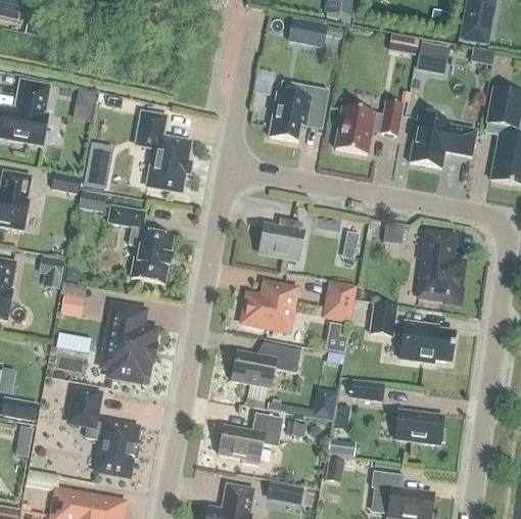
[(326,0),(324,12),(354,17),(357,0),(326,0)]
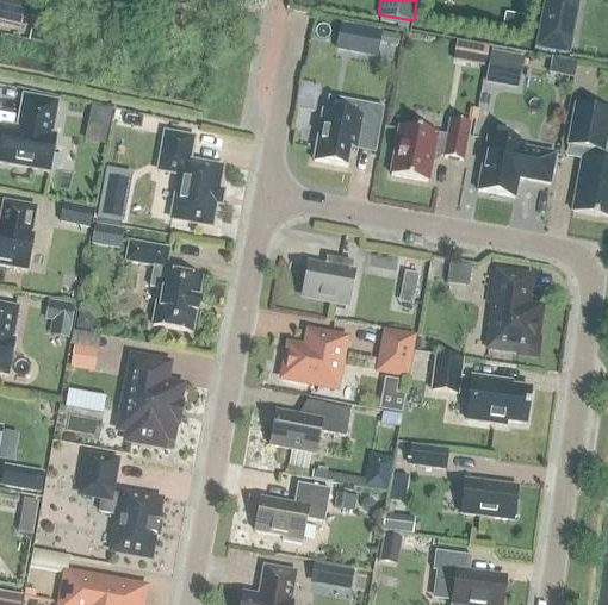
[(546,0),(539,43),(568,48),(576,0),(546,0)]
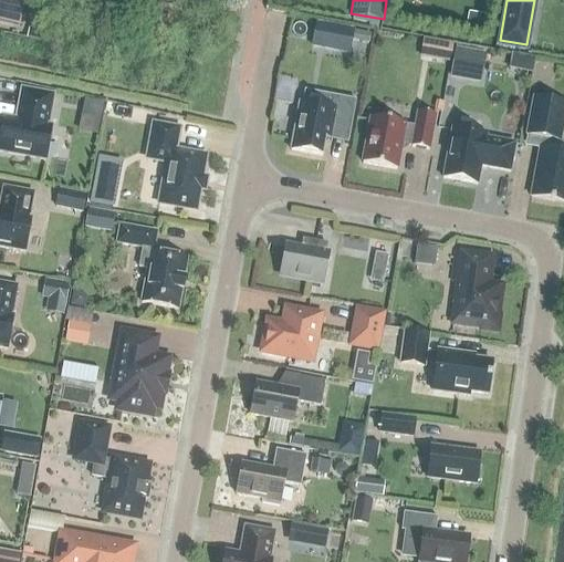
[(317,19),(313,41),(351,49),(355,27),(317,19)]
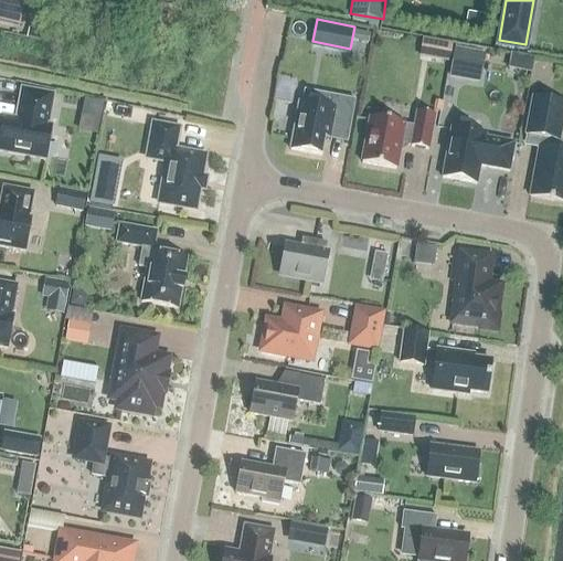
[(354,27),(353,35),(369,39),(370,30),(354,27)]
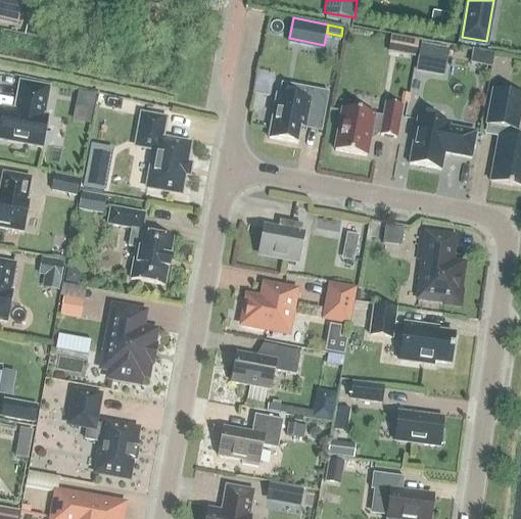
[(406,36),(404,49),(417,52),(420,38),(406,36)]
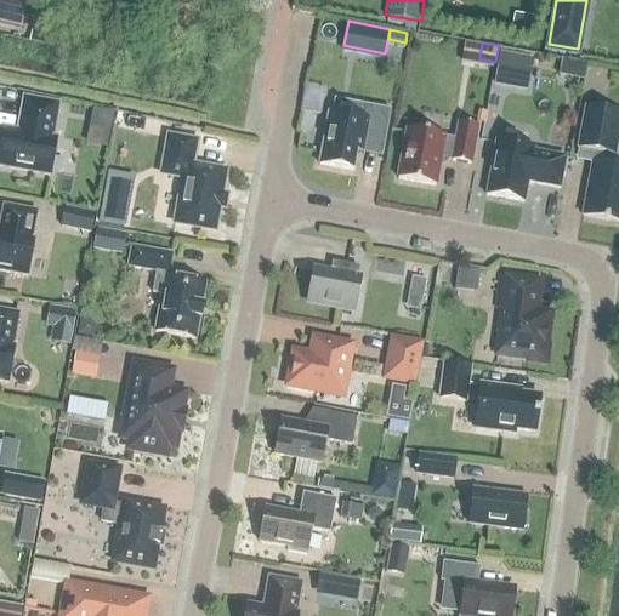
[(494,81),(528,87),(535,55),(501,49),(494,81)]
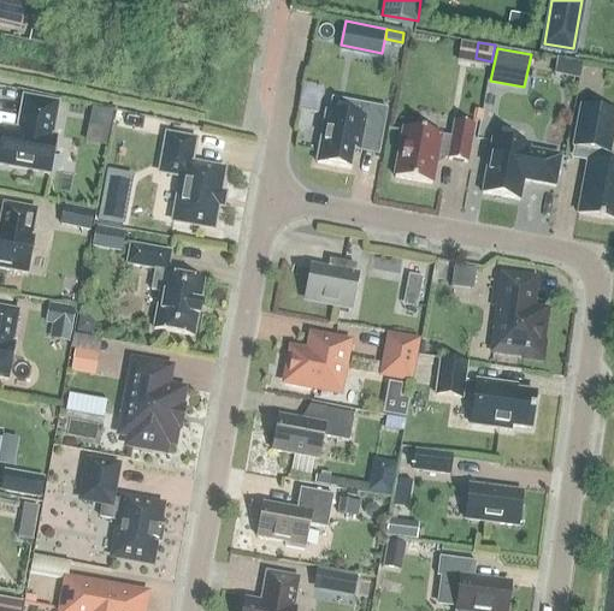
[(578,75),(582,60),(558,54),(555,70),(578,75)]
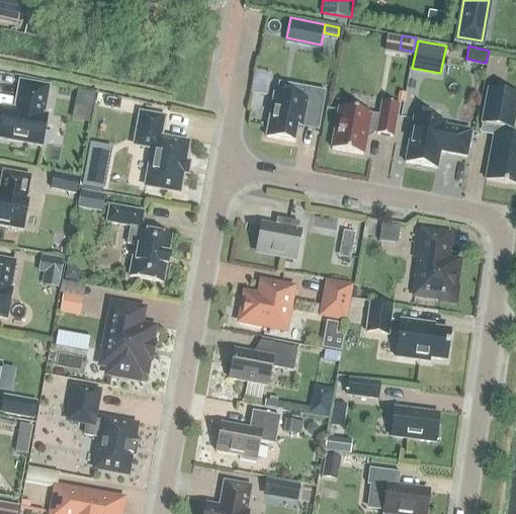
[(268,91),(269,68),(254,68),(253,90),(268,91)]
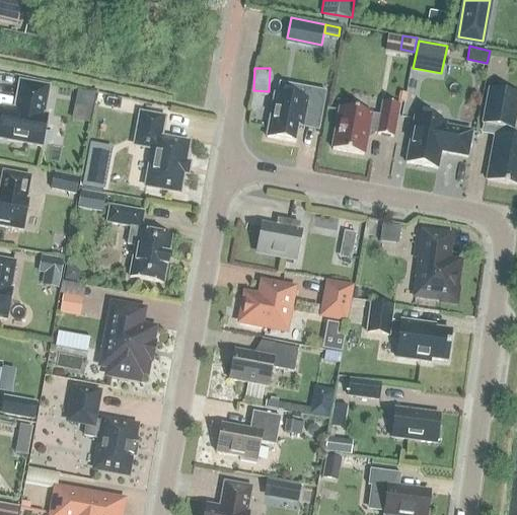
[(0,135),(43,143),(48,114),(44,113),(49,84),(21,79),(16,107),(4,105),(1,120),(0,120),(0,135)]
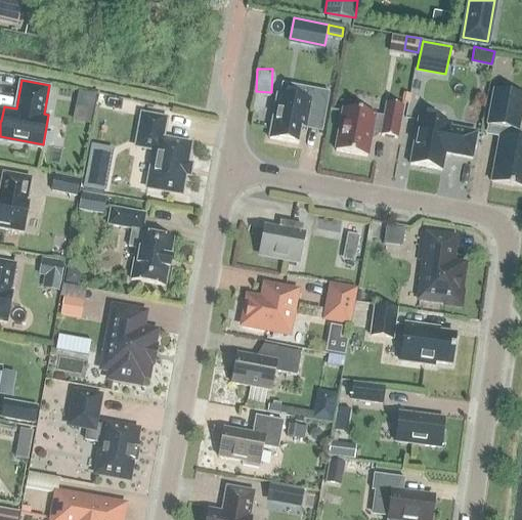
[(277,92),(270,136),(299,141),(302,126),(323,130),(331,90),(283,81),(280,93),(277,92)]
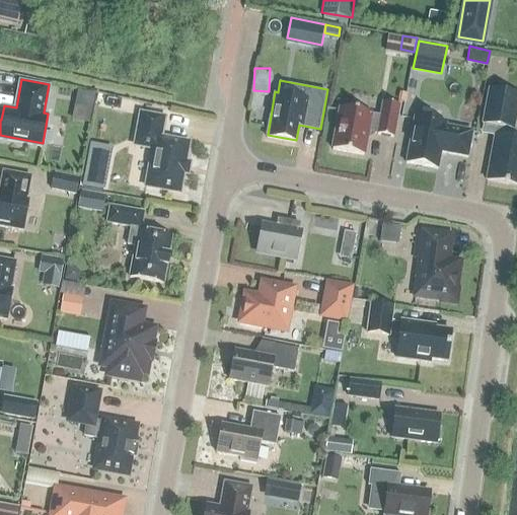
[(508,180),(516,182),(516,126),(514,125),(516,112),(516,91),(491,86),(484,121),(498,124),(488,177),(508,181),(508,180)]
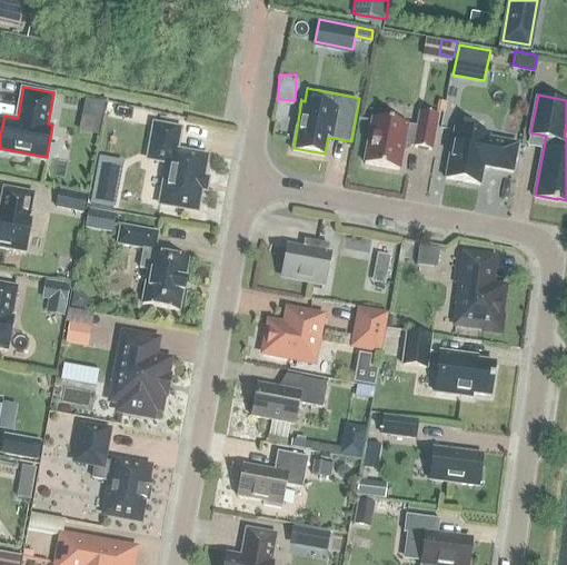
[(90,99),(88,115),(102,117),(106,101),(90,99)]
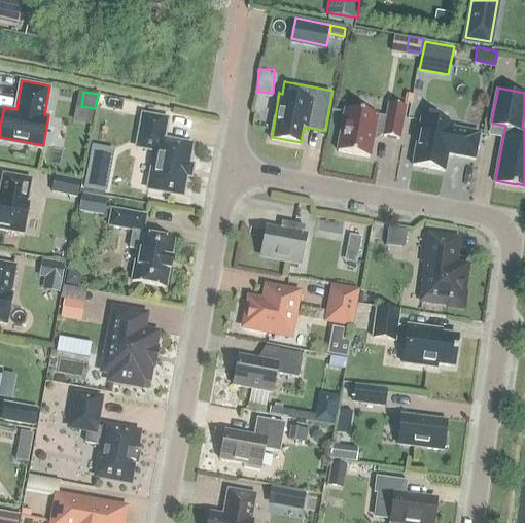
[(339,149),(371,154),(375,131),(384,133),(384,134),(400,137),(407,104),(390,101),(387,114),(378,113),(378,112),(346,106),(339,149)]
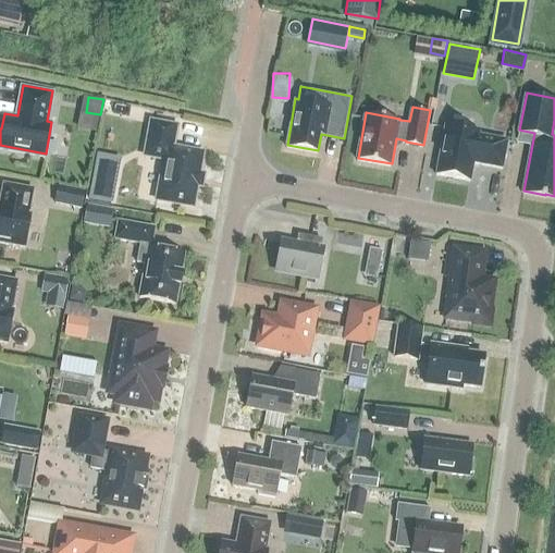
[(146,154),(164,157),(157,197),(194,204),(204,150),(173,145),(177,123),(151,119),(146,154)]
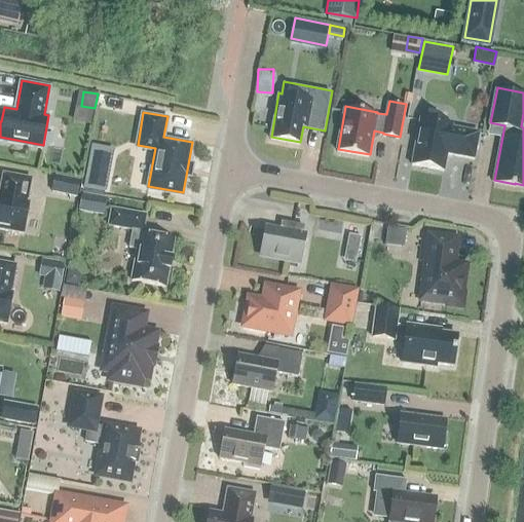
[(453,123),(421,116),(412,162),(444,169),(447,151),(455,152),(454,153),(475,156),(480,131),(453,125),(453,123)]
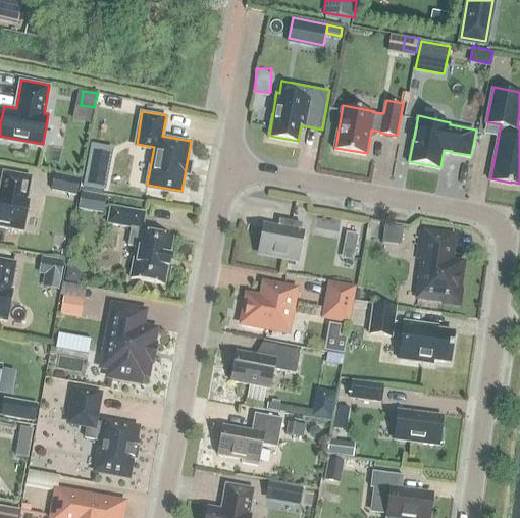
[(0,224),(23,228),(29,199),(28,198),(32,174),(4,170),(0,191),(0,224)]
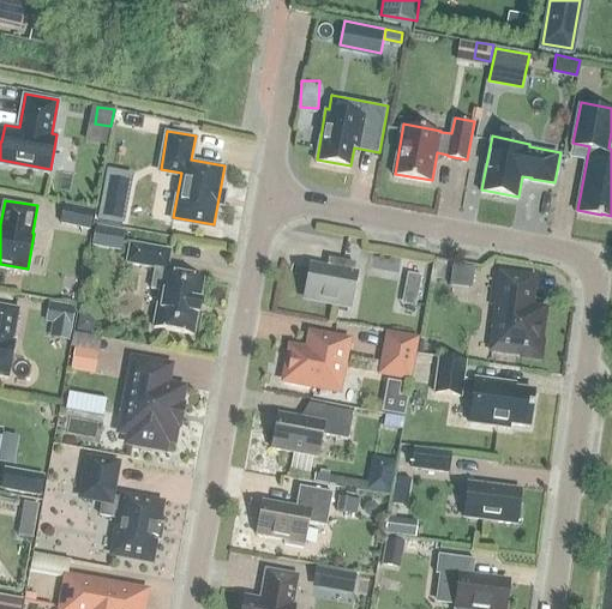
[(95,207),(70,203),(65,225),(90,230),(95,207)]
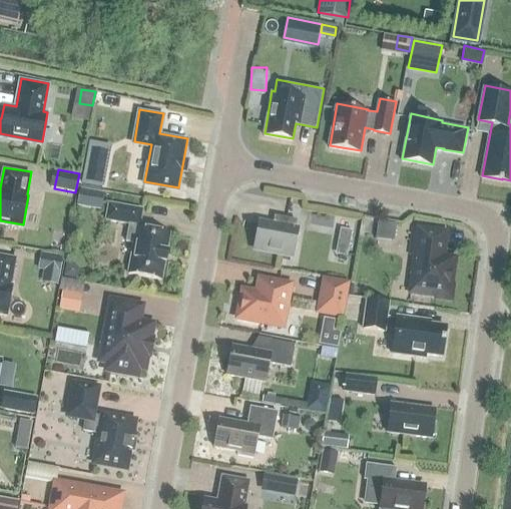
[(77,202),(101,207),(105,190),(81,185),(77,202)]
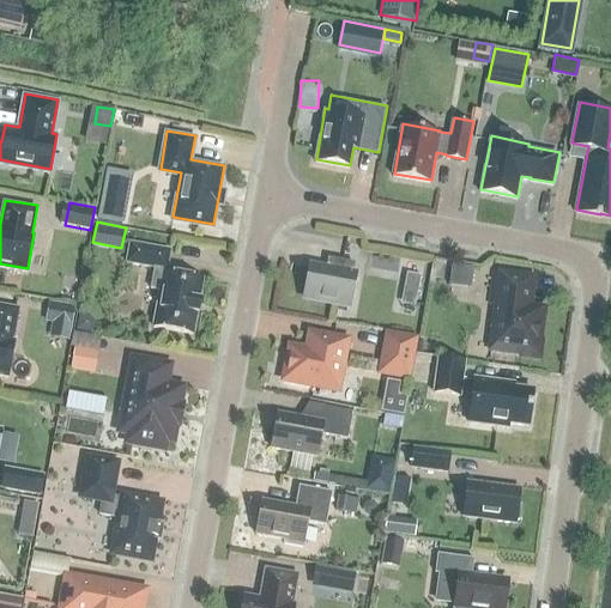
[(155,324),(193,332),(204,277),(167,271),(170,248),(131,241),(128,260),(156,265),(151,286),(161,287),(155,324)]
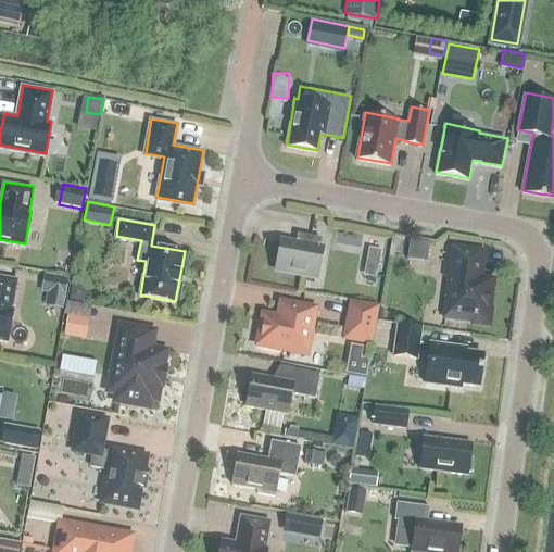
[(297,242),(281,239),(277,267),(317,275),(323,247),(319,247),(322,237),(298,233),(297,242)]
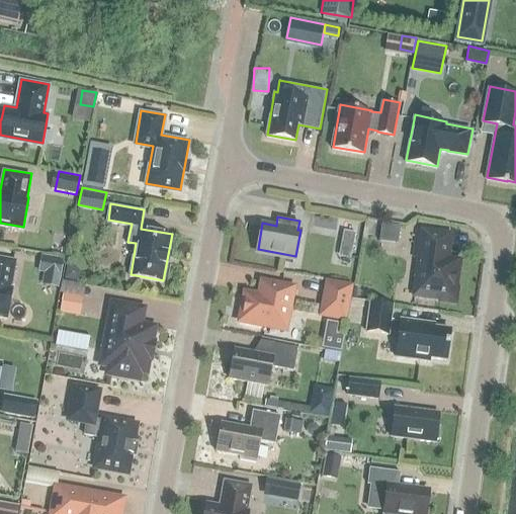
[(381,242),(399,244),(400,227),(384,225),(381,242)]
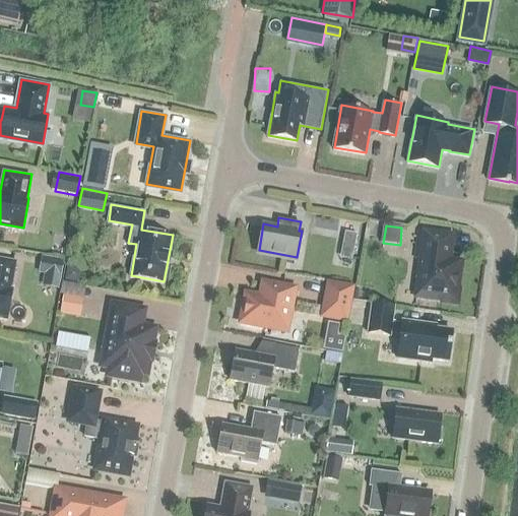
[(453,234),(419,229),(415,254),(422,255),(416,294),(442,298),(442,301),(459,303),(461,285),(458,285),(462,259),(450,258),(453,234)]
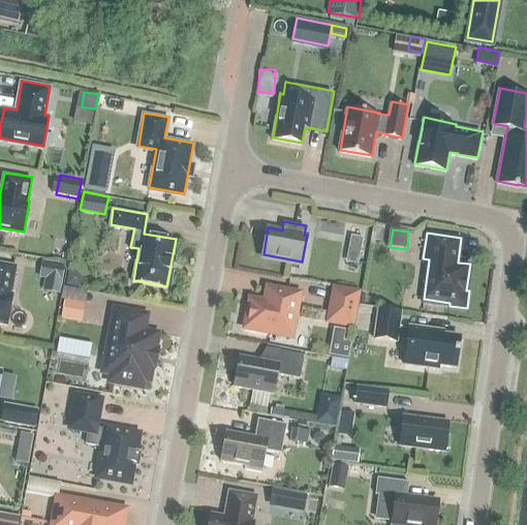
[(364,238),(351,236),(348,250),(362,252),(364,238)]
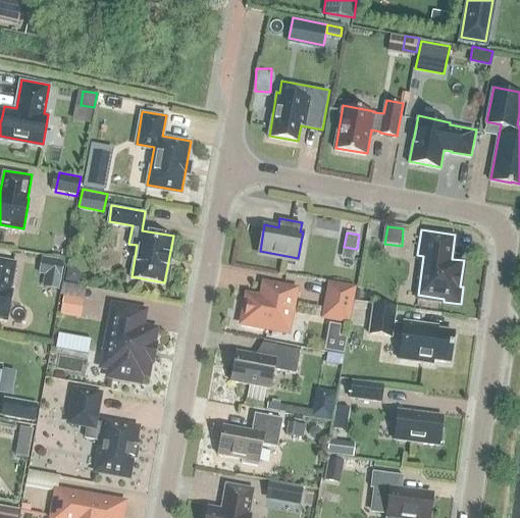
[(0,317),(7,319),(13,288),(11,288),(16,261),(0,257),(0,317)]
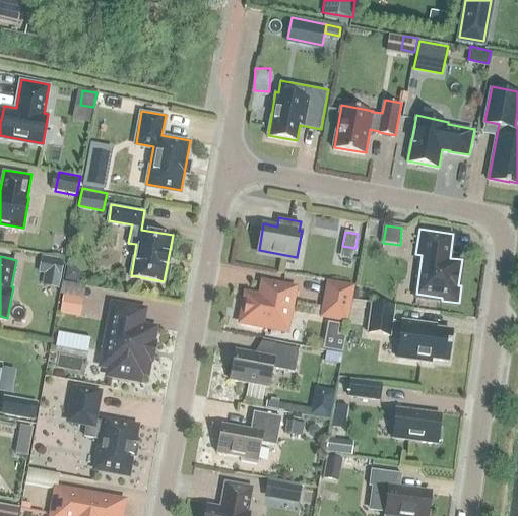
[(64,260),(43,257),(40,274),(62,277),(64,260)]
